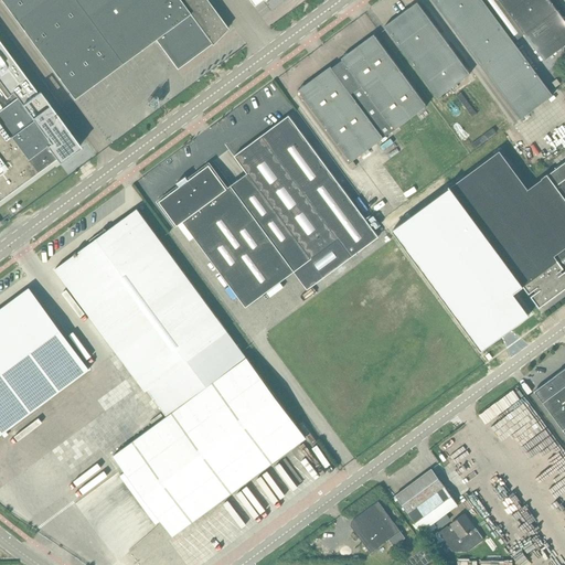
[(0,0),(74,98),(158,36),(178,64),(209,41),(210,41),(212,45),(228,29),(206,0),(0,0)]
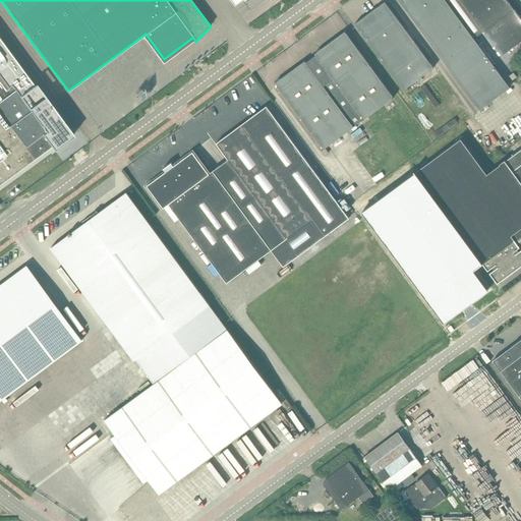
[(478,35),(454,0),(398,0),(444,61),(479,110),(510,88),(473,39),(478,35)]
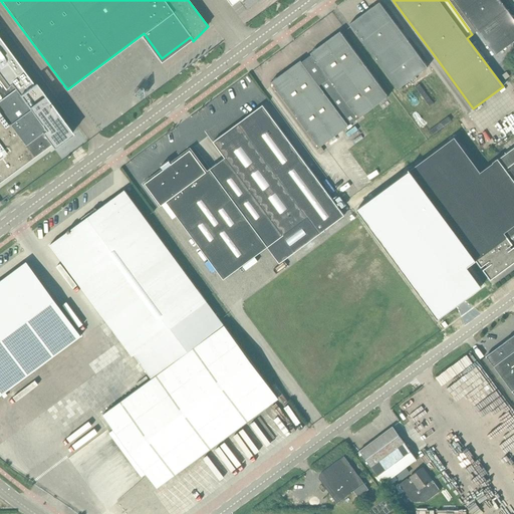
[(448,0),(472,34),(477,31),(495,55),(513,40),(513,18),(500,0),(448,0)]
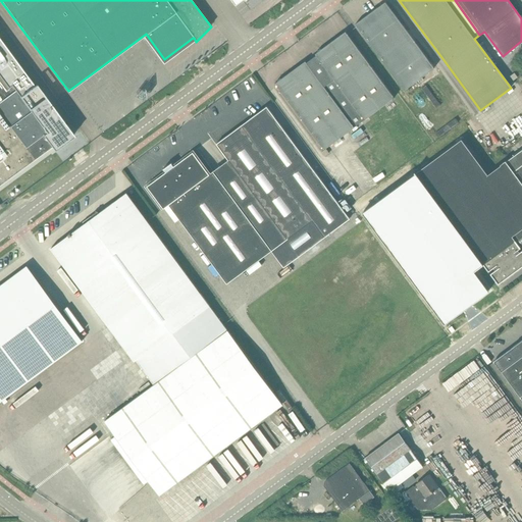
[(356,24),(405,91),(434,68),(385,2),(356,24)]
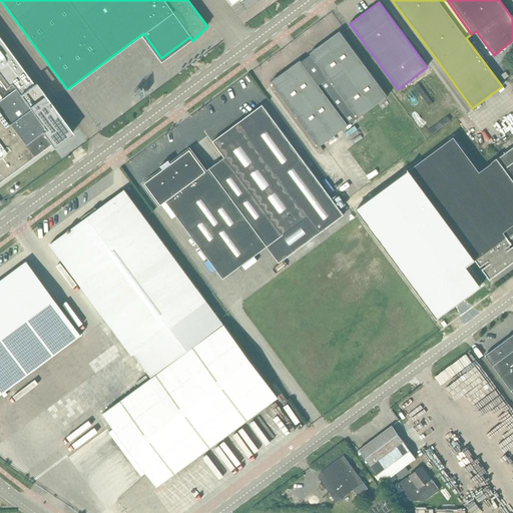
[(301,60),(271,82),(319,147),(388,96),(340,31),(310,53),(312,55),(302,62),(301,60)]
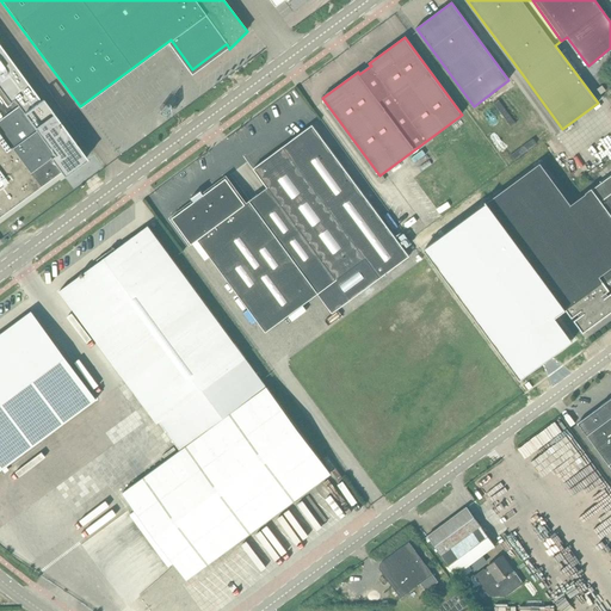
[(0,87),(0,216),(61,171),(51,156),(55,154),(19,105),(14,107),(0,87)]
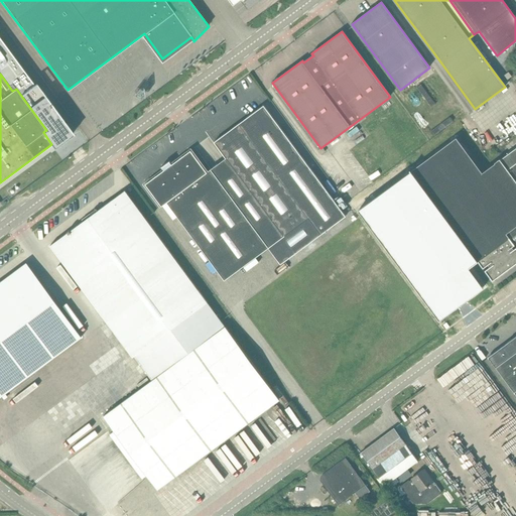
[(238,173),(230,179),(288,259),(346,216),(264,106),(215,142),(238,173)]
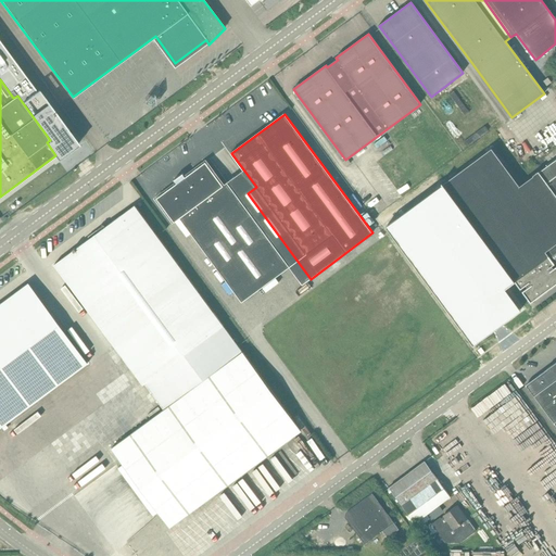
[(555,243),(555,196),(539,172),(519,187),(492,149),(443,185),(531,302),(555,283),(555,265),(545,251),(555,243)]
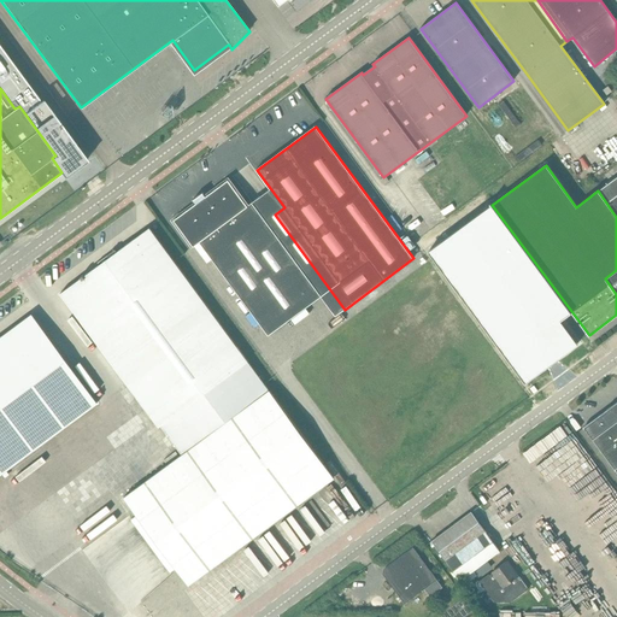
[(616,176),(598,191),(616,216),(616,176)]
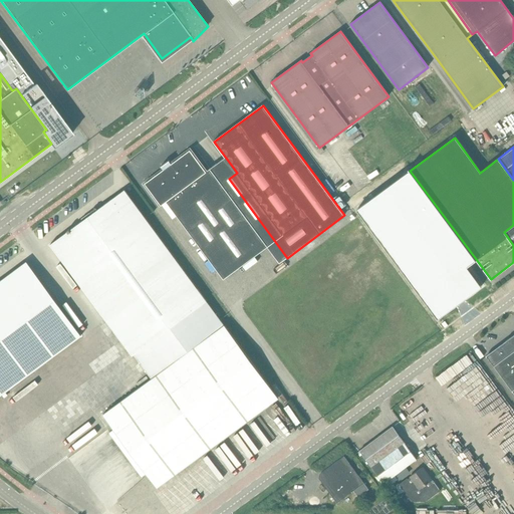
[(287,258),(229,179),(222,184),(210,169),(206,172),(190,150),(145,183),(161,205),(167,202),(224,279),(268,247),(279,263),(287,258)]
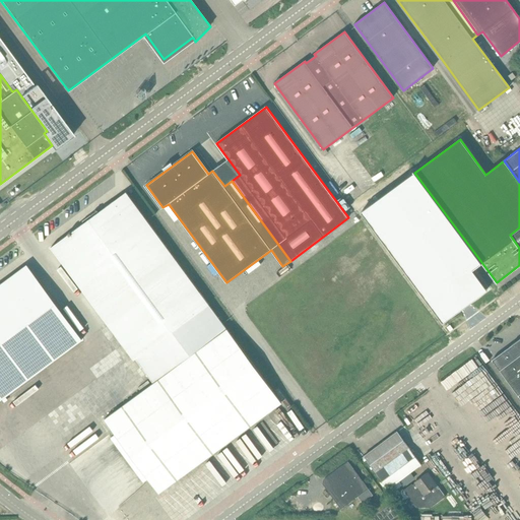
[(481,263),(414,173),(362,211),(443,322),(488,289),(473,270),(481,263)]
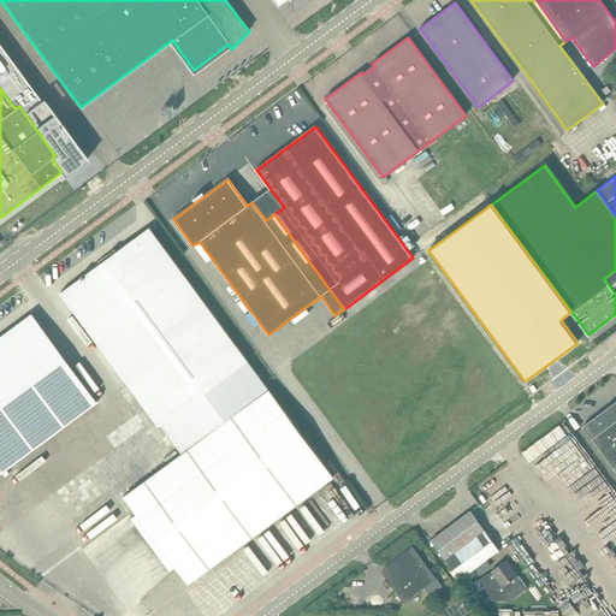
[(159,425),(161,424),(247,360),(149,227),(117,252),(116,249),(107,255),(110,258),(84,276),(83,274),(81,277),(81,278),(60,294),(158,426),(159,425)]
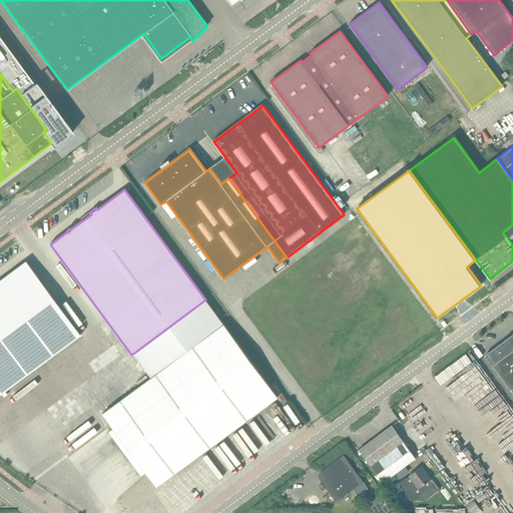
[(82,335),(27,263),(26,262),(0,281),(0,395),(82,336),(82,335)]
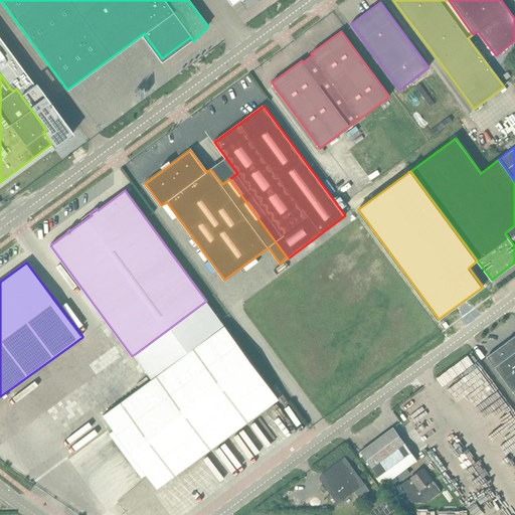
[(206,301),(135,354),(153,379),(112,409),(104,415),(157,488),(279,398),(206,301)]
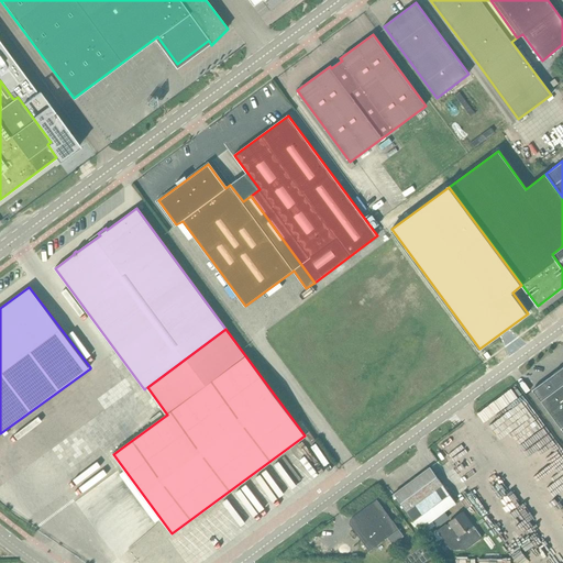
[(562,367),(533,390),(562,430),(562,367)]
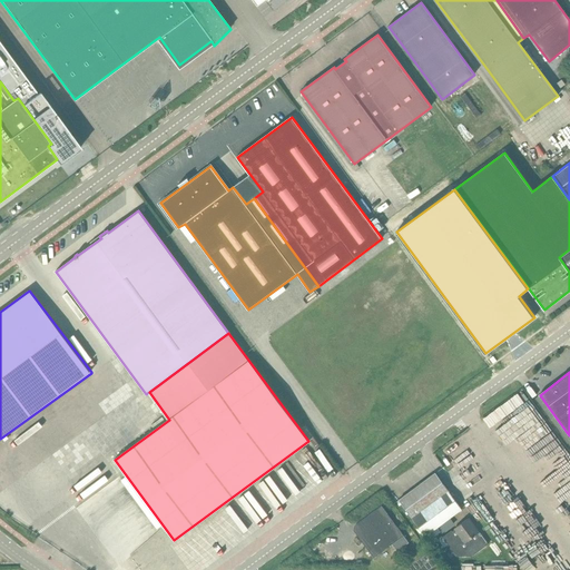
[(399,500),(425,537),(462,509),(435,473),(399,500)]
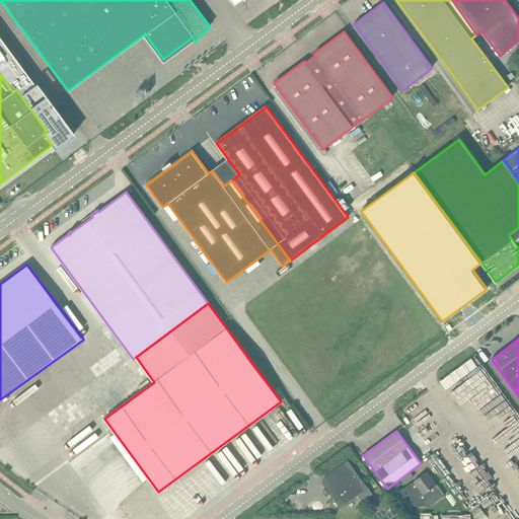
[(324,477),(325,477),(323,478),(322,484),(324,485),(323,486),(341,508),(367,488),(348,460),(324,477)]
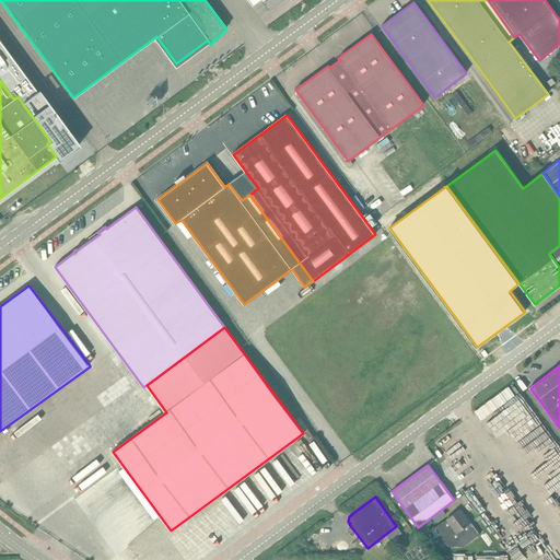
[(446,520),(447,520),(444,522),(443,521),(434,527),(447,546),(464,546),(479,535),(473,525),(473,526),(470,524),(470,523),(461,509),(446,520)]
